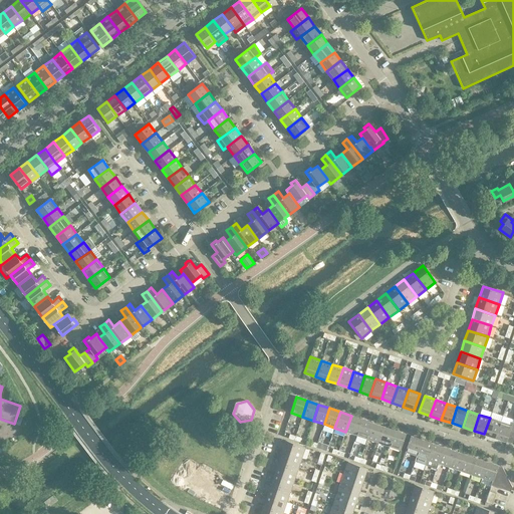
[(362,419),(351,416),(345,432),(356,436),(362,419)]
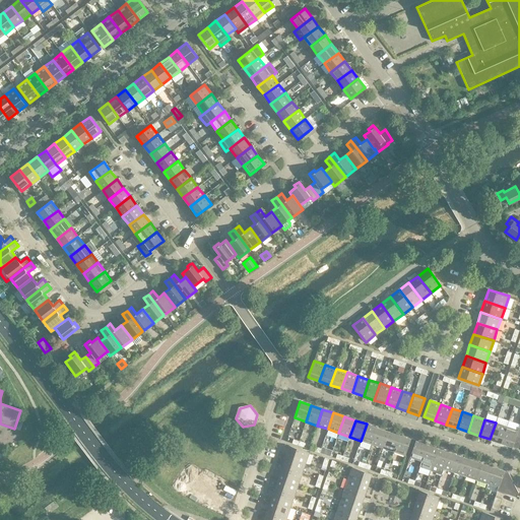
[(507,427),(496,423),(490,439),(501,443),(507,427)]
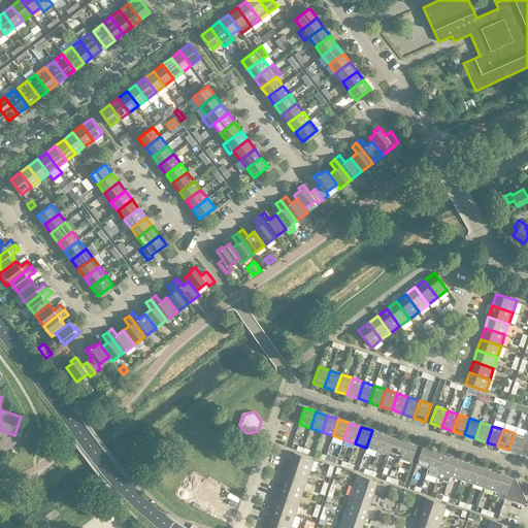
[(383,434),(372,430),(366,448),(377,451),(383,434)]
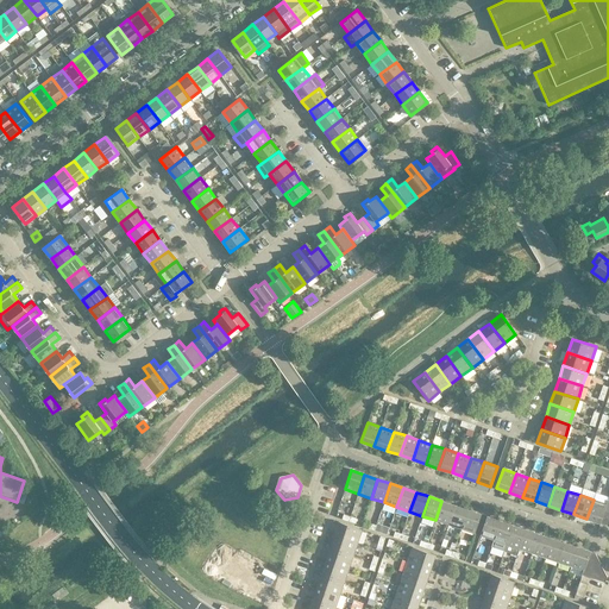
[(607,504),(606,504),(594,500),(586,519),(600,523),(607,504)]
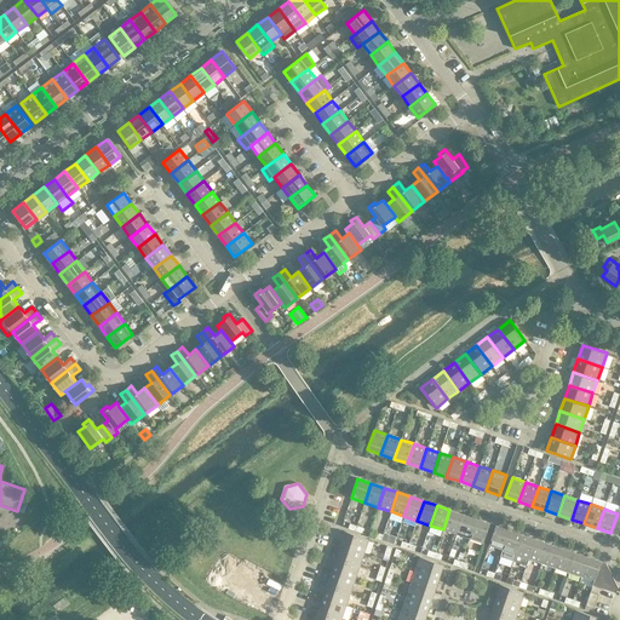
[(463,515),(449,510),(443,529),(457,534),(463,515)]
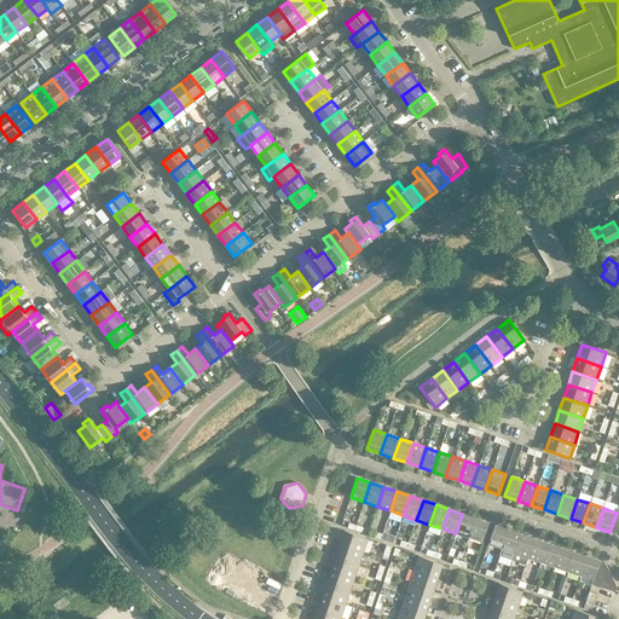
[(475,518),(462,514),(456,533),(469,538),(475,518)]
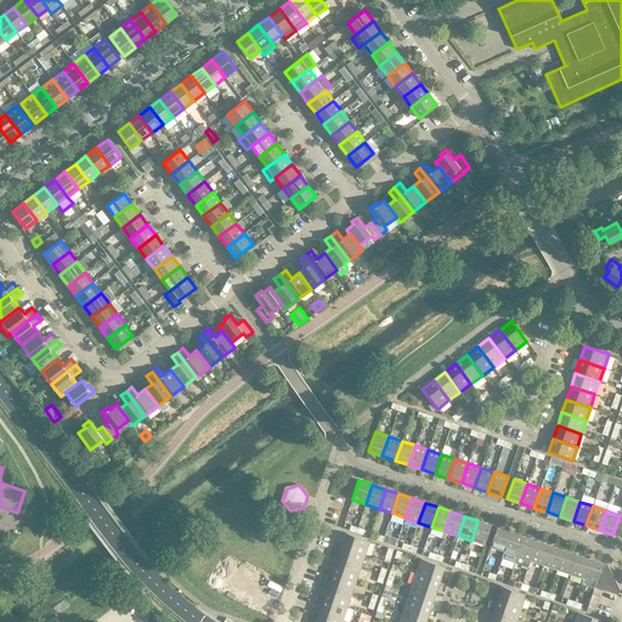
[(491,525),(478,520),(471,541),(485,544),(491,525)]
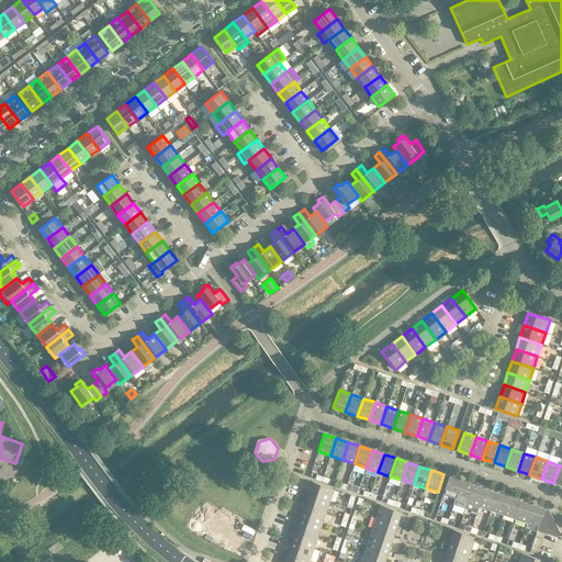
[(461,481),(449,476),(442,494),(456,498),(461,481)]
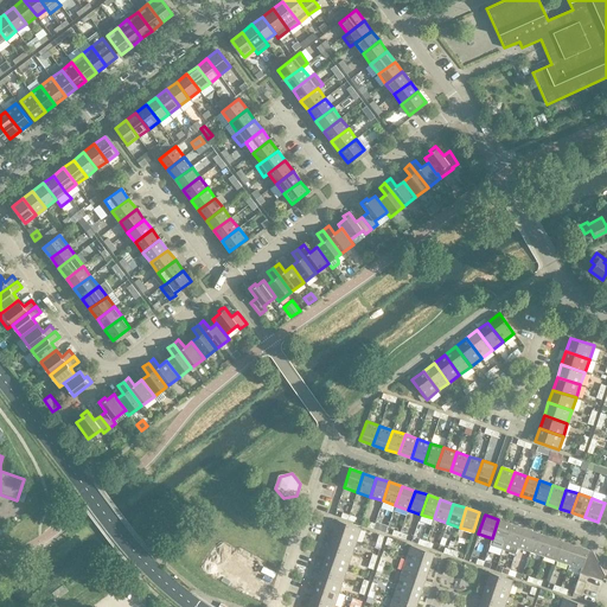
[(511,523),(498,519),(492,538),(505,543),(511,523)]
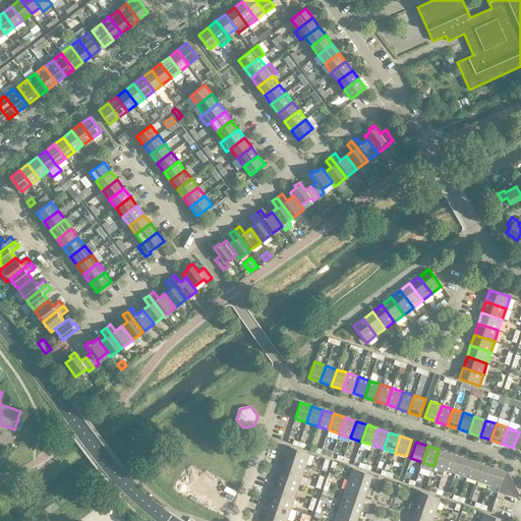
[(309,454),(290,447),(286,458),(305,465),(309,454)]
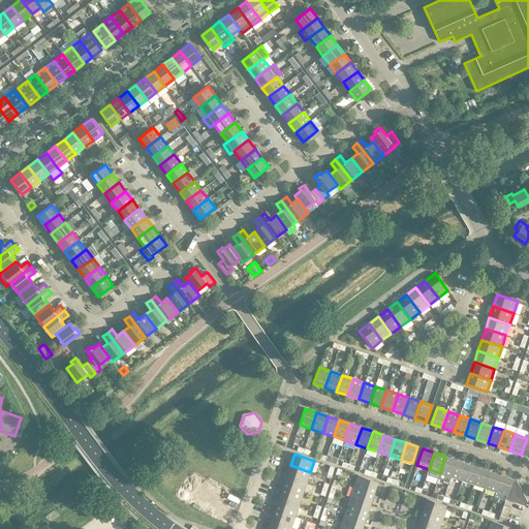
[(325,461),(333,463),(335,457),(328,455),(325,461)]
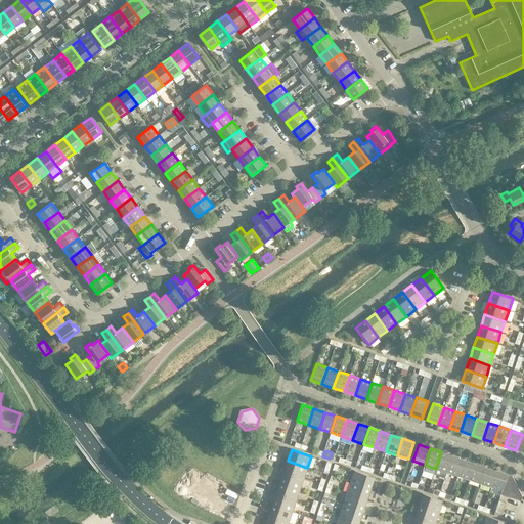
[(452,455),(441,451),(436,469),(434,474),(444,478),(446,472),(452,455)]
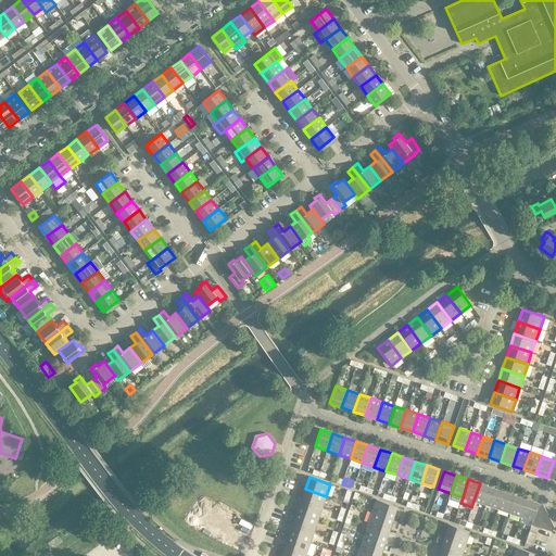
[(492,488),(480,483),(474,501),(485,505),(492,488)]
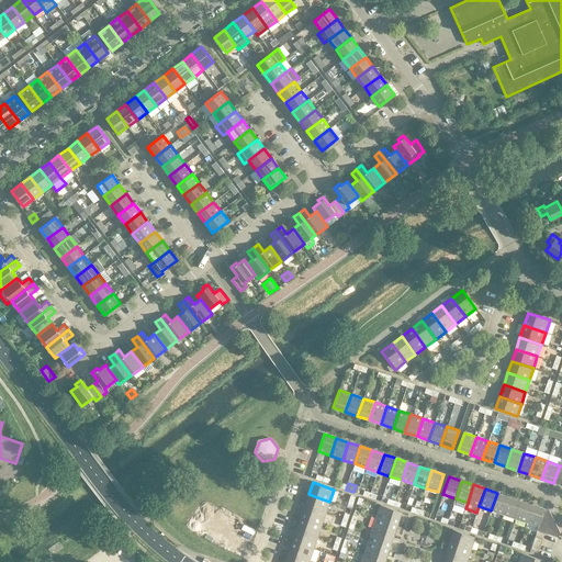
[(508,496),(497,493),(491,510),(503,515),(508,496)]
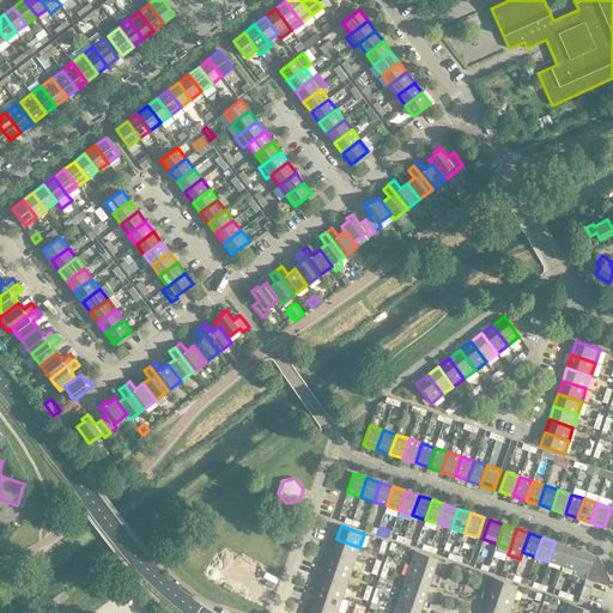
[(359,547),(337,539),(332,552),(356,560),(359,547)]
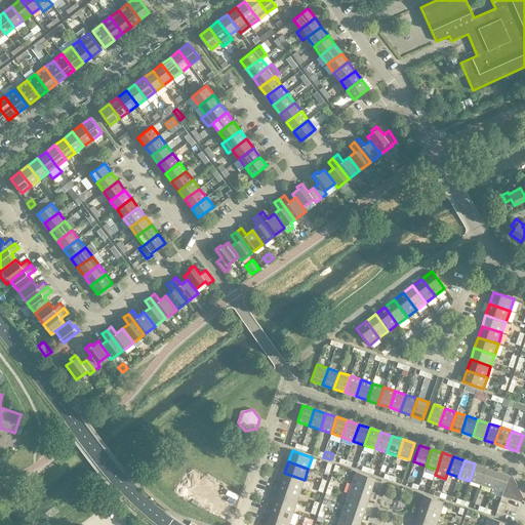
[(486,468),(475,463),(470,481),(481,484),(486,468)]
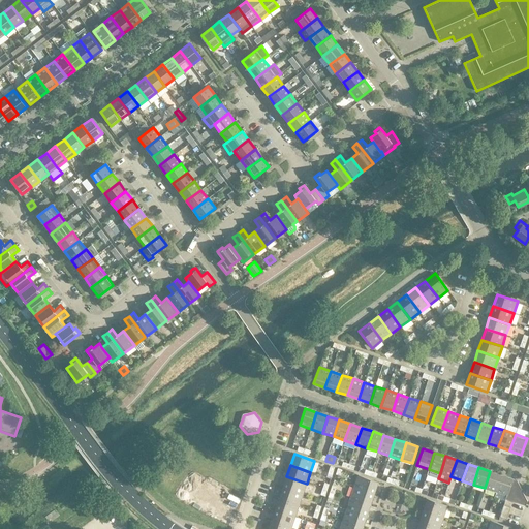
[(501,475),(490,471),(485,488),(495,492),(501,475)]
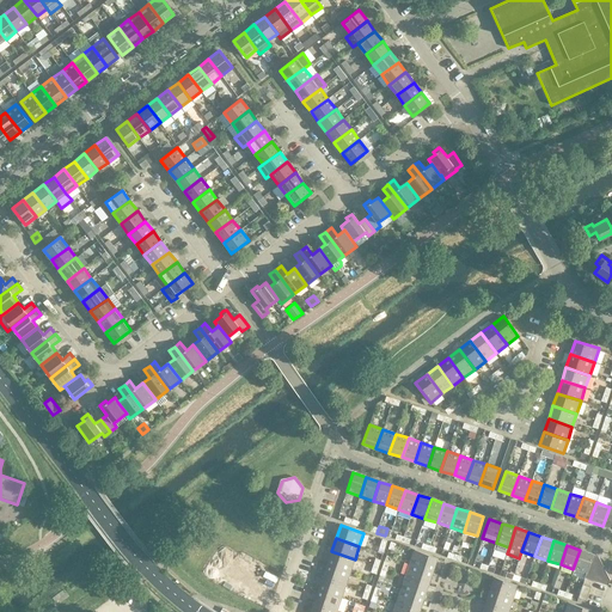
[(438,558),(414,550),(409,563),(433,571),(438,558)]
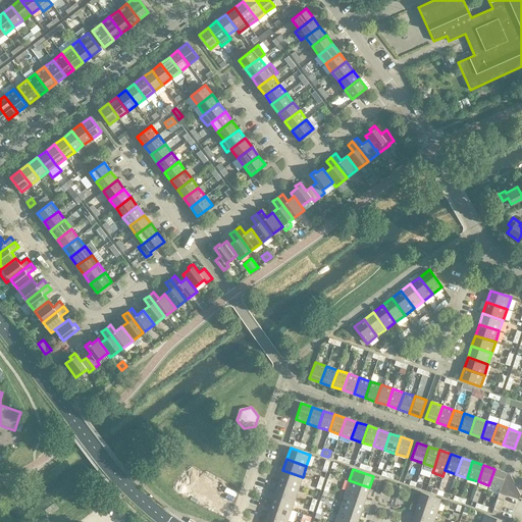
[(506,473),(494,469),(488,485),(500,489),(501,489),(506,473)]
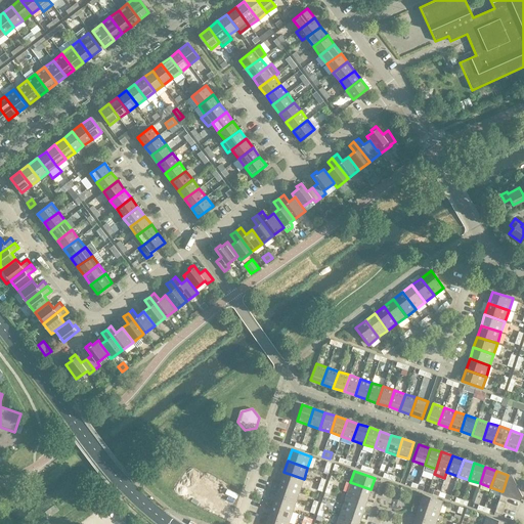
[(304,479),(284,472),(279,483),(300,489),(304,479)]
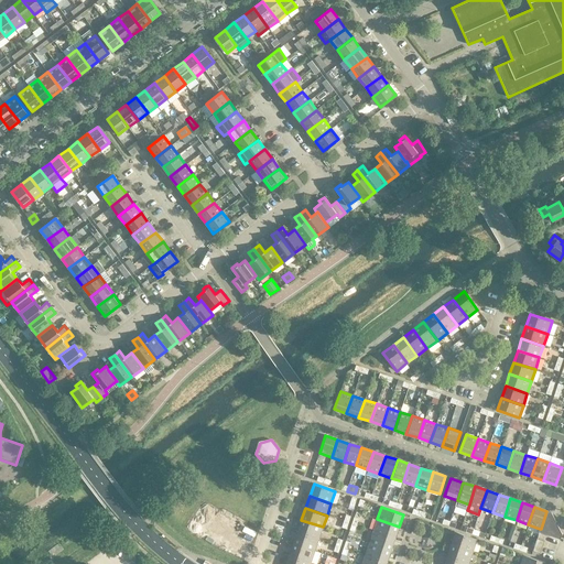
[(551,512),(546,511),(541,529),(540,529),(539,532),(560,539),(562,534),(551,512)]
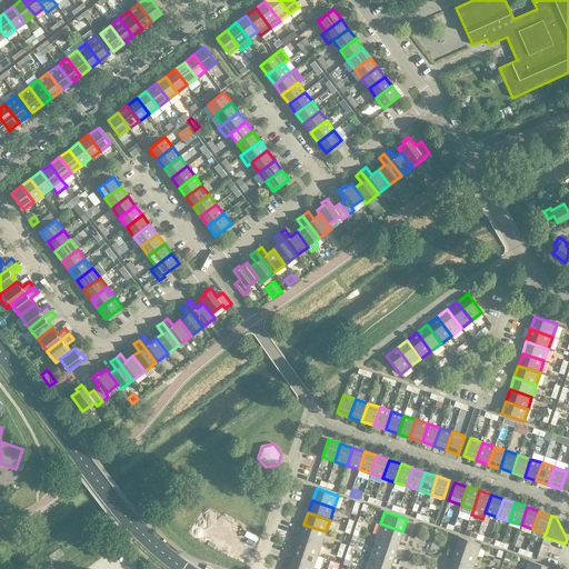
[(402,531),(380,523),(377,536),(398,543),(402,531)]
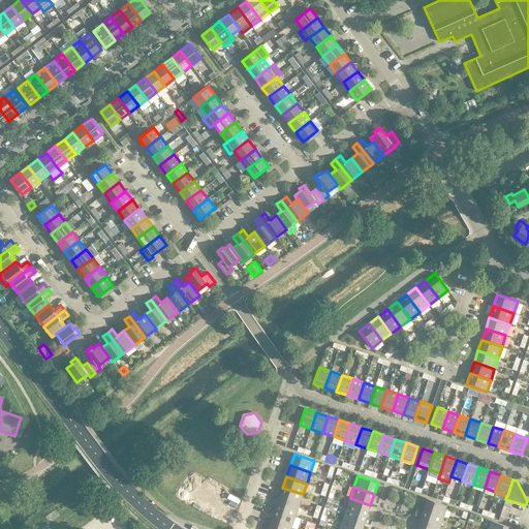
[(303,494),(282,488),(279,498),(299,505),(303,494)]
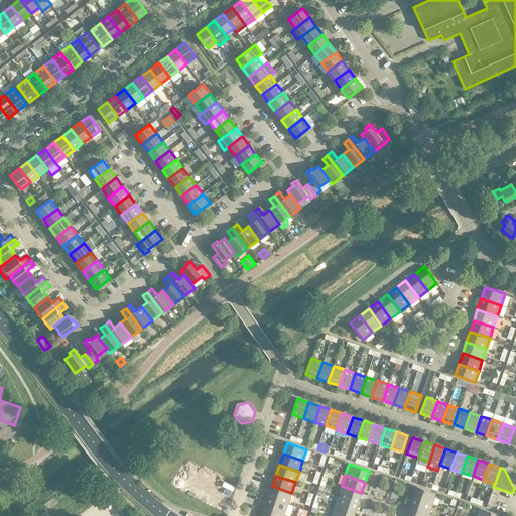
[(291,493),(272,486),(268,497),(288,504),(291,493)]
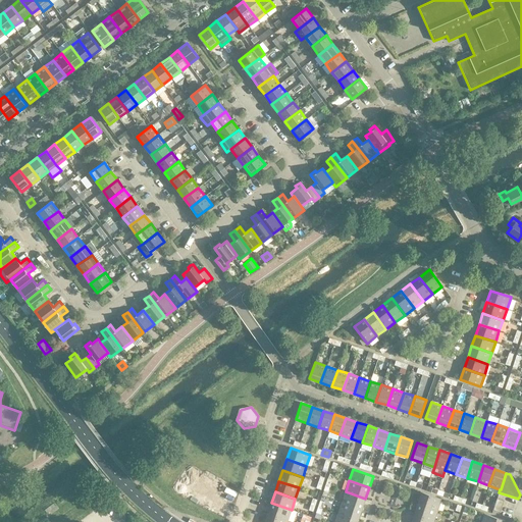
[(365,499),(346,491),(342,503),(362,510),(365,499)]
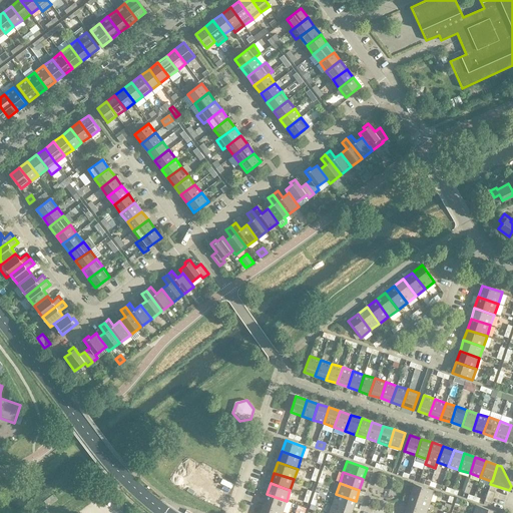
[(434,490),(414,484),(410,495),(430,502),(434,490)]
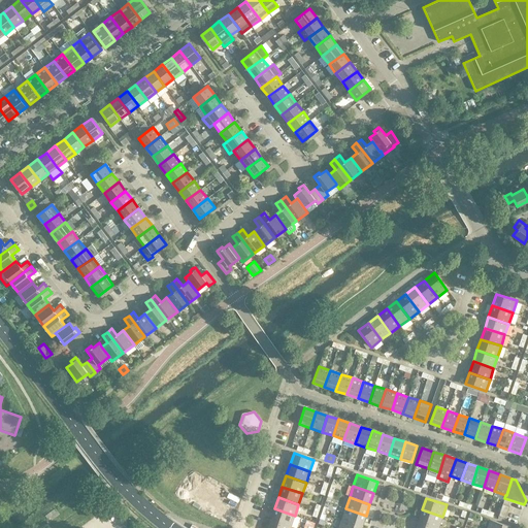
[(509,506),(502,504),(498,516),(505,519),(509,506)]
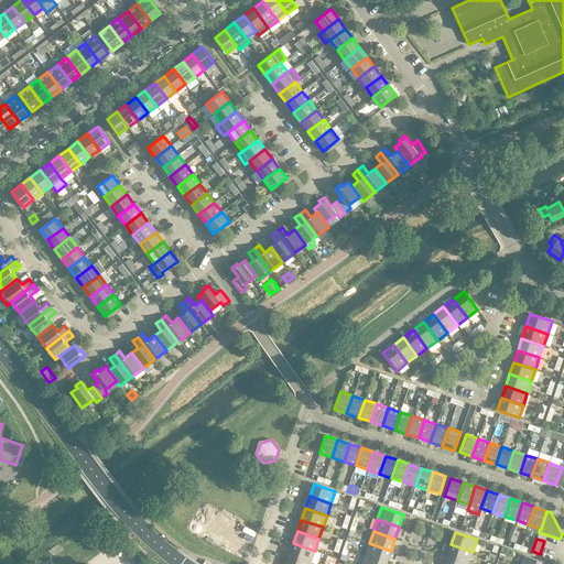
[(315,551),(293,543),(289,555),(311,563),(315,551)]
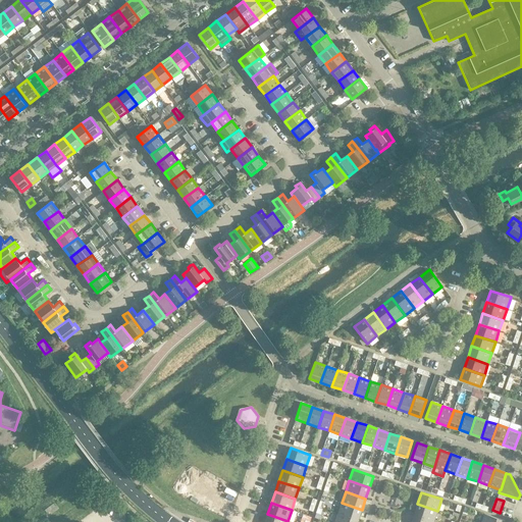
[(362,510),(342,503),(337,514),(358,520),(362,510)]
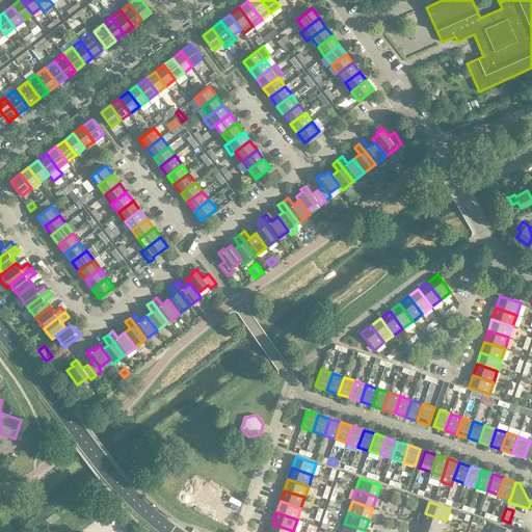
[(446,521),(425,513),(422,525),(442,531),(446,521)]
